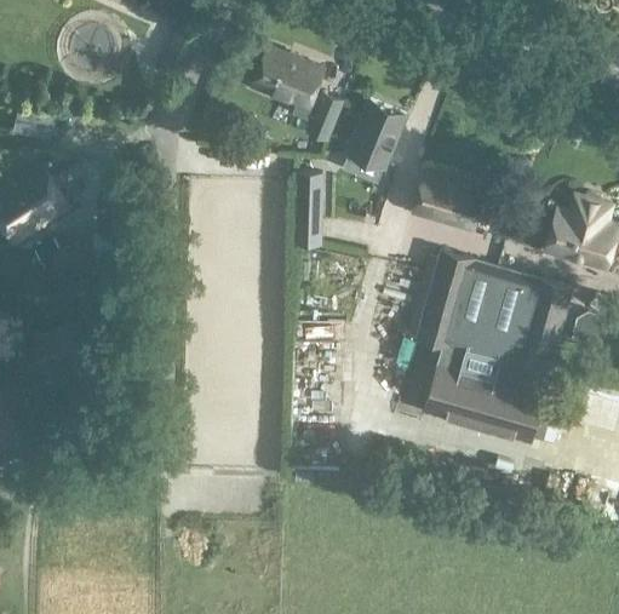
[(268,51),(252,89),(297,107),(293,116),(311,124),(307,135),(327,143),(342,104),(322,96),(319,103),(310,99),(321,73),(268,51)]
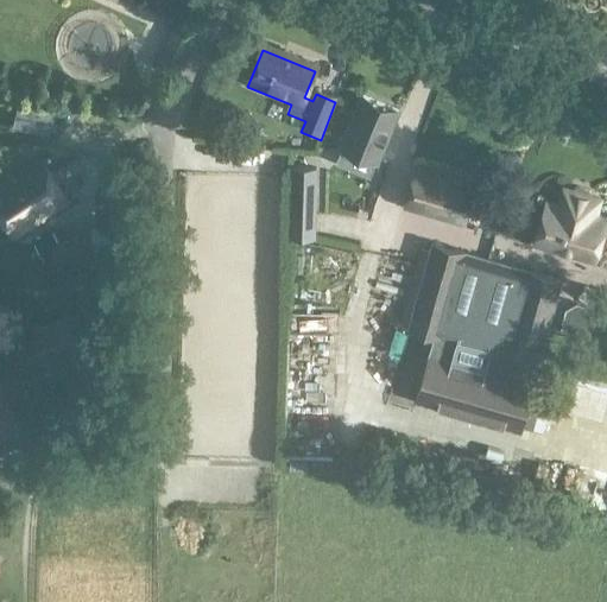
[(398,115),(362,101),(341,153),(377,168),(398,115)]
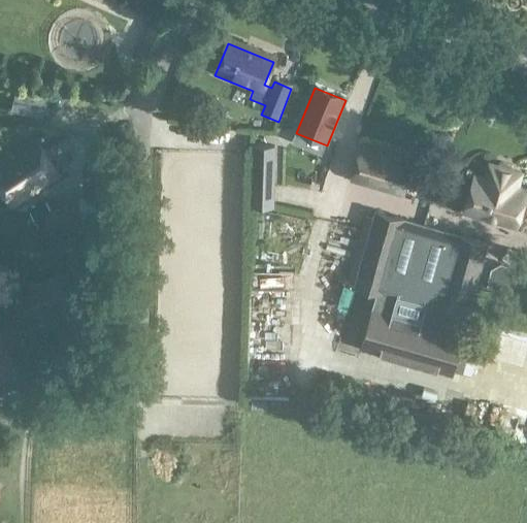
[(46,100),(14,93),(9,117),(42,123),(46,100)]
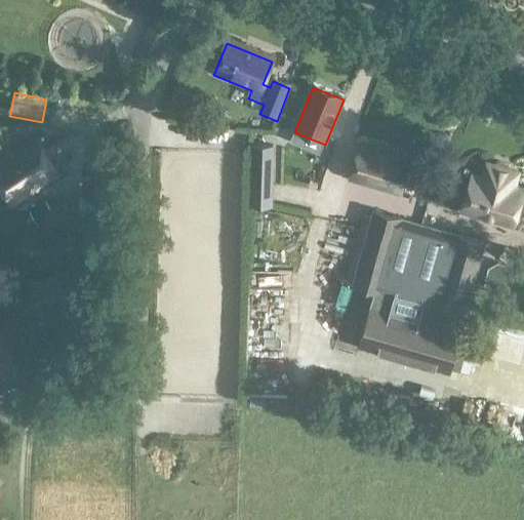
[(352,105),(343,136),(358,142),(367,110),(352,105)]
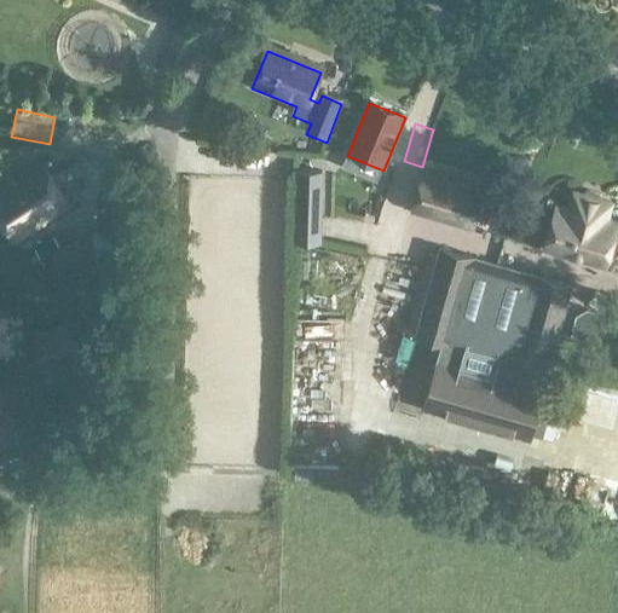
[(0,226),(15,248),(70,210),(40,167),(0,192),(0,226)]
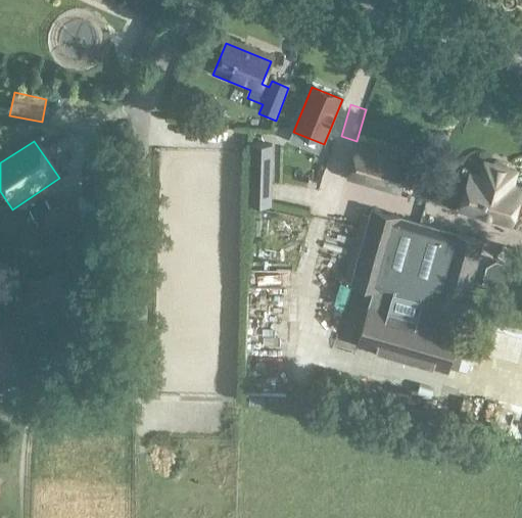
[(170,151),(188,152),(188,141),(171,141),(170,151)]
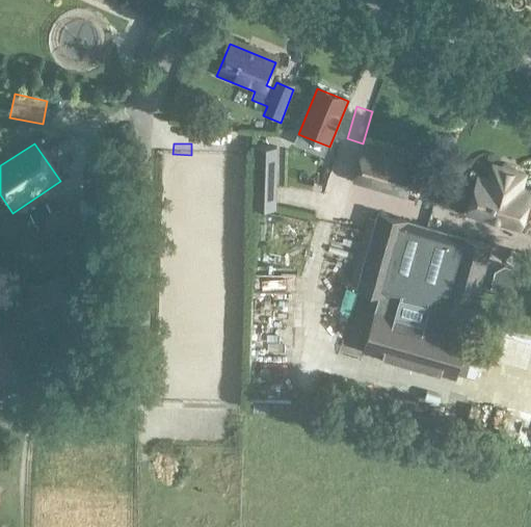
[(319,167),(324,157),(302,147),(297,157),(319,167)]
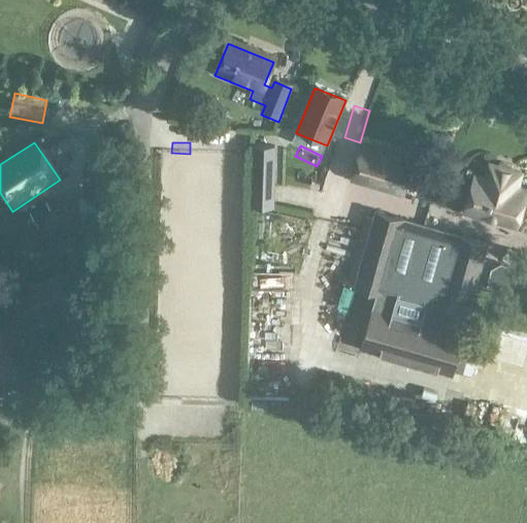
[(253,151),(252,210),(272,210),(273,152),(253,151)]
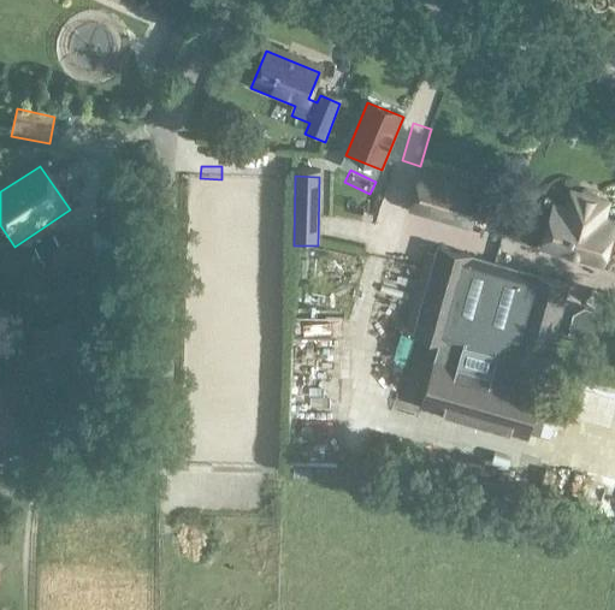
[(411,213),(468,230),(479,193),(421,176),(411,213)]
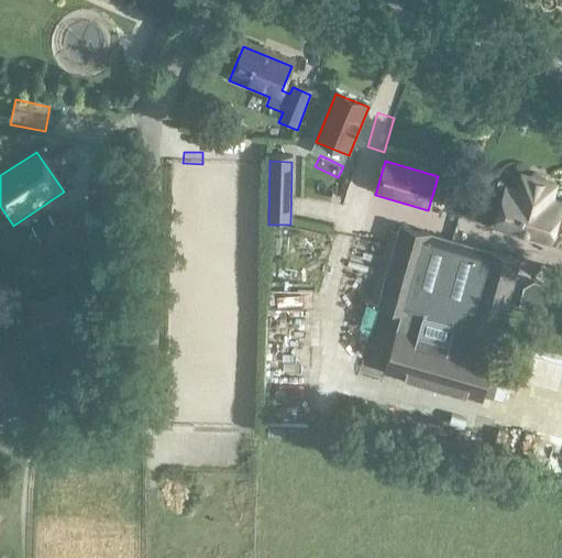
[(554,189),(547,187),(546,183),(533,178),(529,183),(521,181),(517,196),(507,193),(496,230),(549,245),(560,208),(550,206),(554,189)]
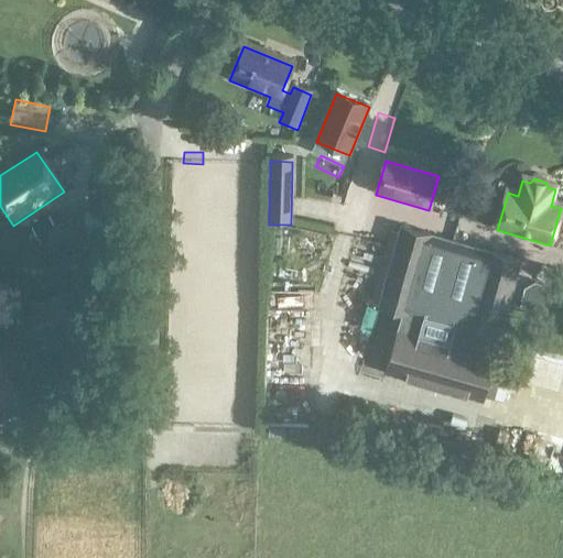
[(58,233),(49,219),(30,231),(40,245),(58,233)]
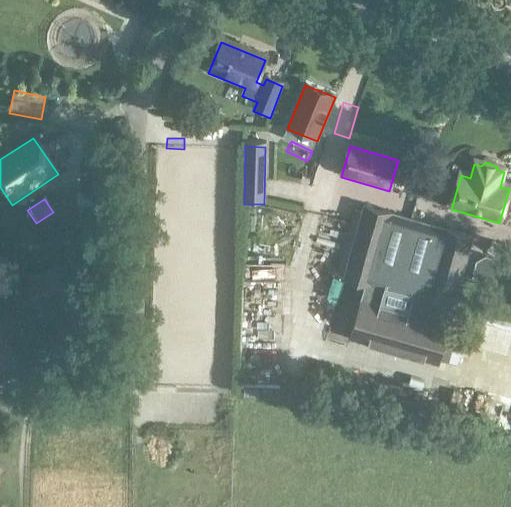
[(391,216),(364,208),(344,279),(365,285),(348,340),(435,365),(451,309),(472,241),(445,233),(444,233),(391,217),(391,216)]
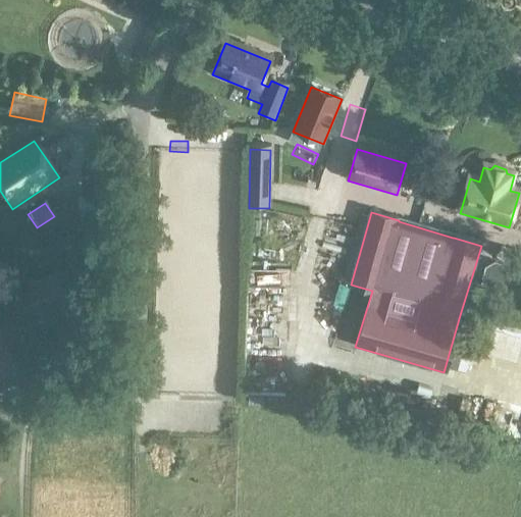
[(507,288),(509,276),(505,267),(493,264),(484,269),(481,280),(485,290),(498,293),(507,288)]
